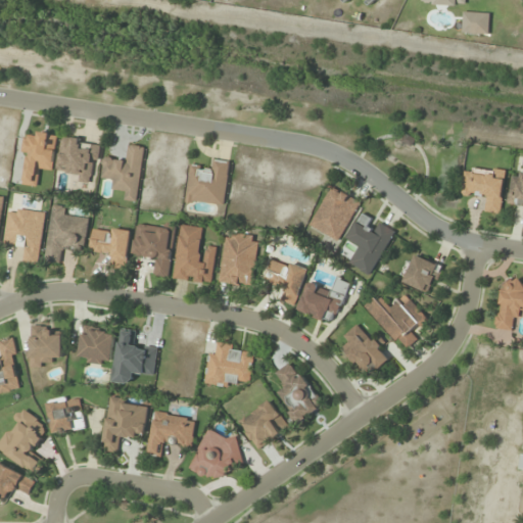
[(489,12),(463,12),(463,34),(489,34),(489,12)]
